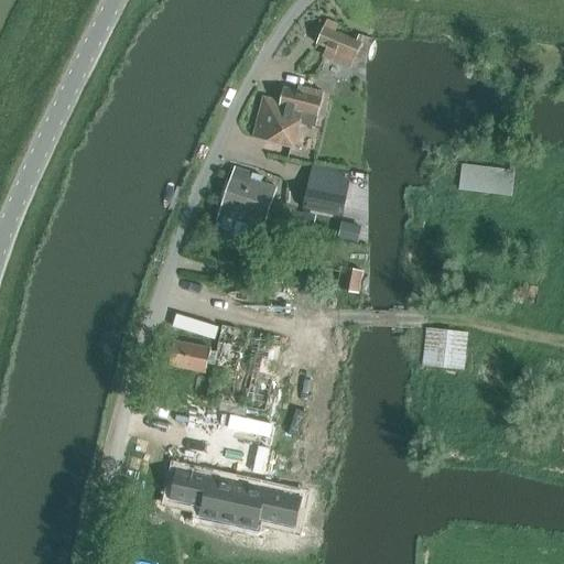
[(327,50),(324,58),(350,71),(361,44),(324,28),(316,45),(327,50)]
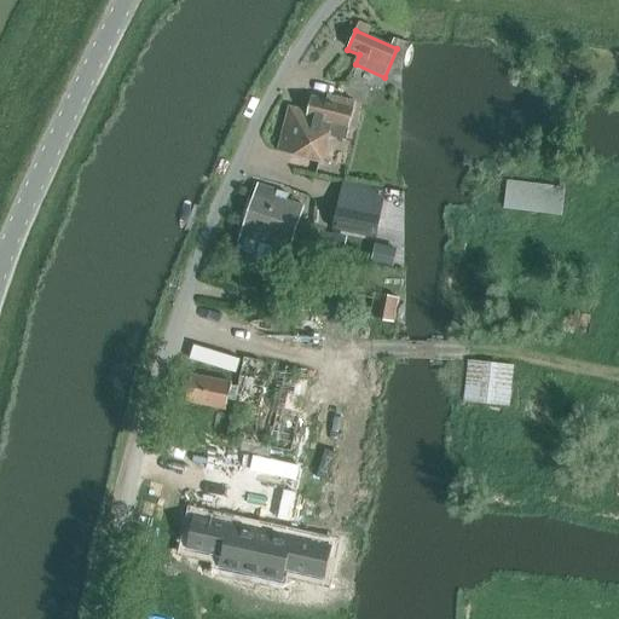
[(293,156),(322,163),(329,137),(346,140),(356,103),(328,96),(327,102),(312,97),(308,113),(289,108),(278,152),(279,152),(281,148),(294,151),(293,156)]
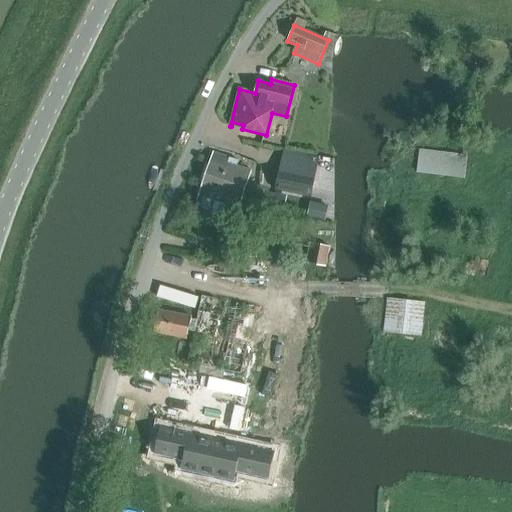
[(416,173),(464,180),(467,155),(419,148),(416,173)]
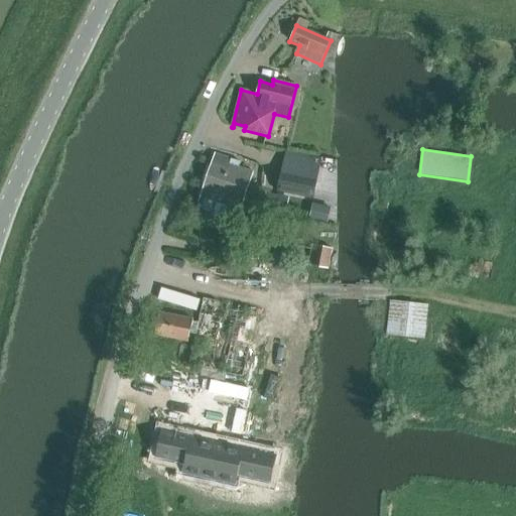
[(277,191),(313,199),(320,160),(286,153),(277,191)]
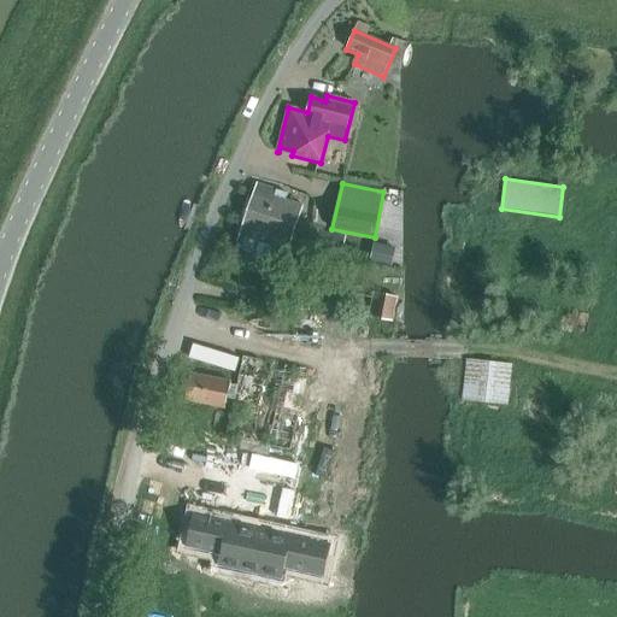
[(235,250),(270,262),(277,242),(289,247),(304,207),(286,201),(288,195),(257,184),(252,200),(248,199),(241,219),(245,221),(235,250)]
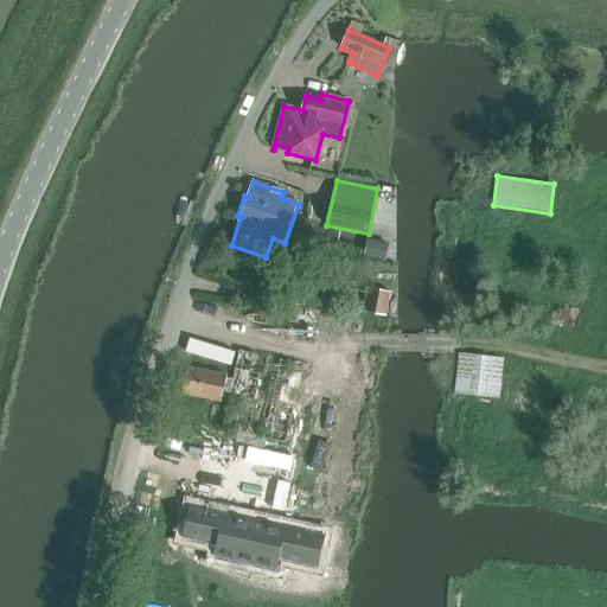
[(296,289),(291,324),(326,331),(332,296),(296,289)]
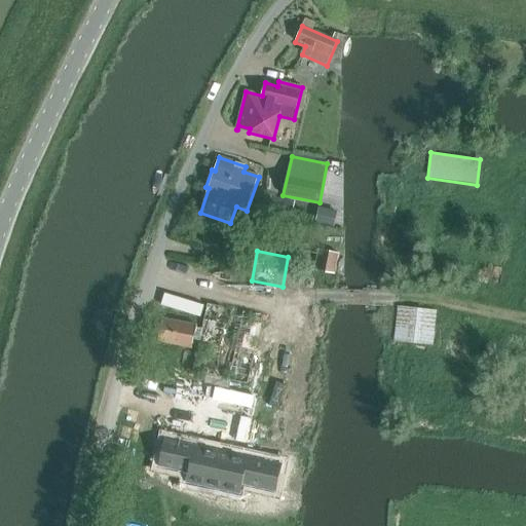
[(314,271),(334,275),(338,255),(320,251),(314,271)]
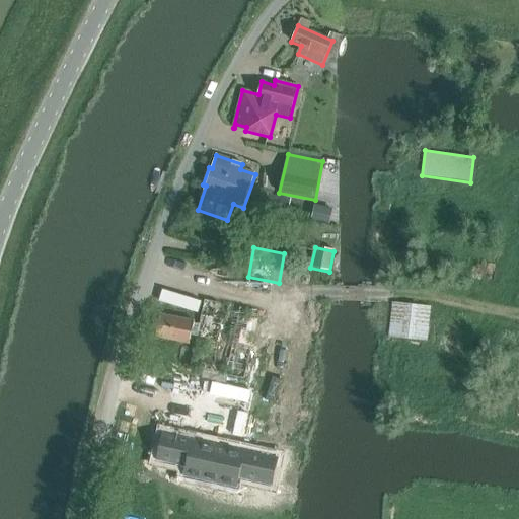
[(204,370),(202,378),(175,373),(162,433),(241,449),(254,390),(214,381),(216,373),(244,379),(258,311),(205,300),(200,325),(197,338),(191,368),(204,370)]
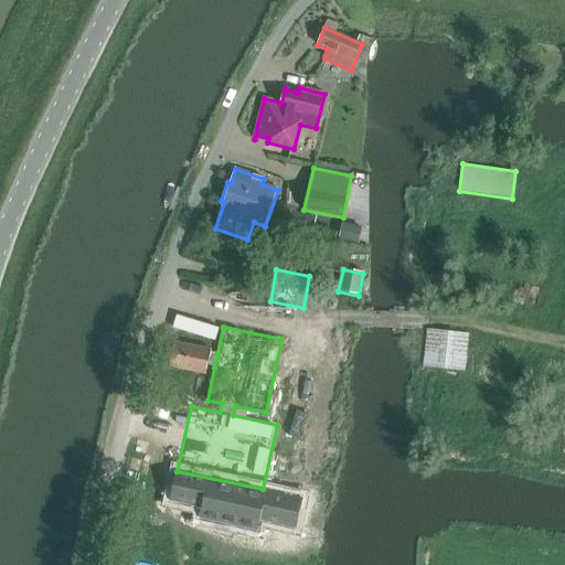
[(423,368),(466,372),(469,336),(427,330),(423,368)]
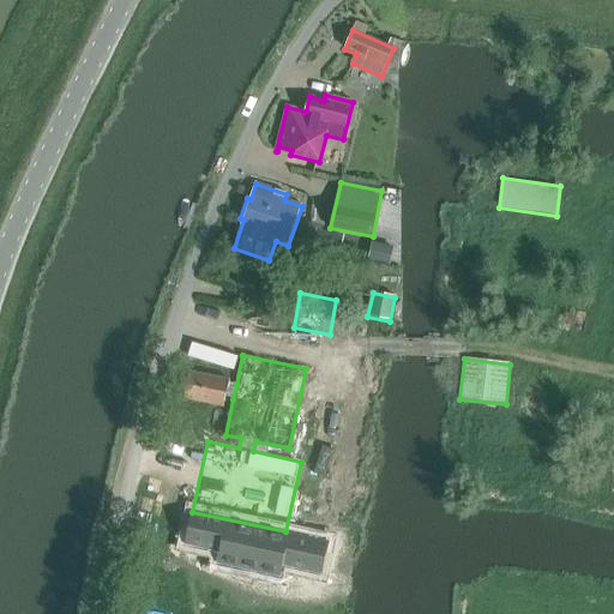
[(186,399),(223,407),(226,397),(233,399),(236,385),(229,384),(229,380),(192,373),(190,384),(186,386),(185,393),(187,397),(186,399)]
